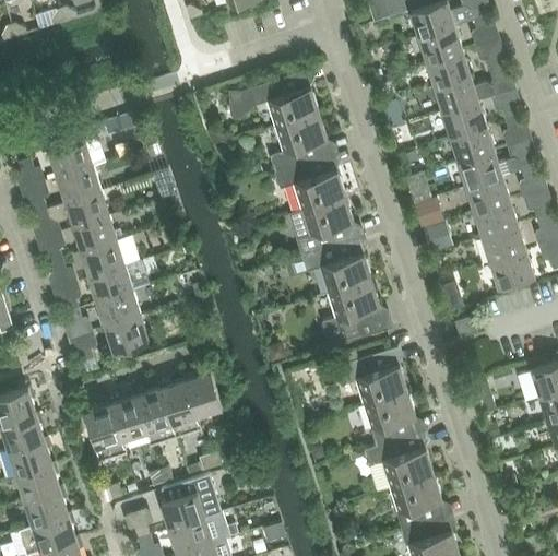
[(366,0),(374,22),(386,19),(380,0),(366,0)]
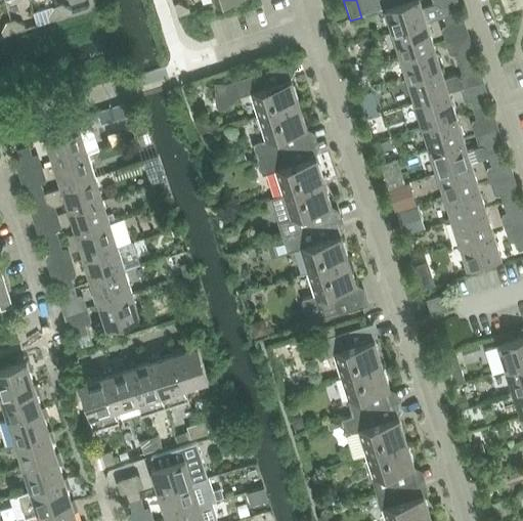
[(356,0),(361,17),(374,13),(368,0),(356,0)]
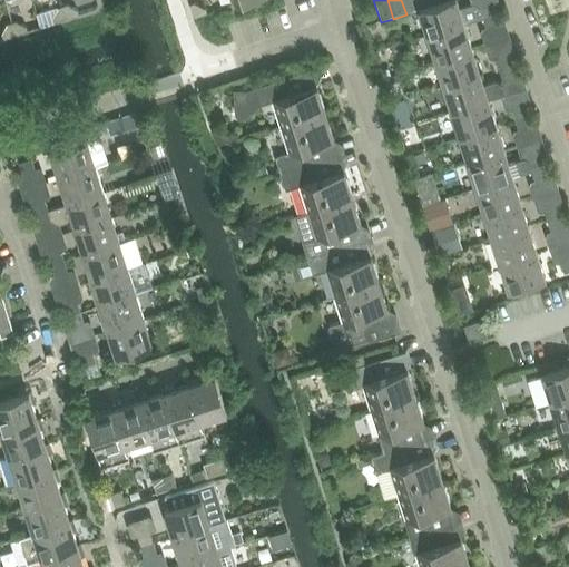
[(401,0),(406,15),(418,11),(419,11),(415,0),(401,0)]
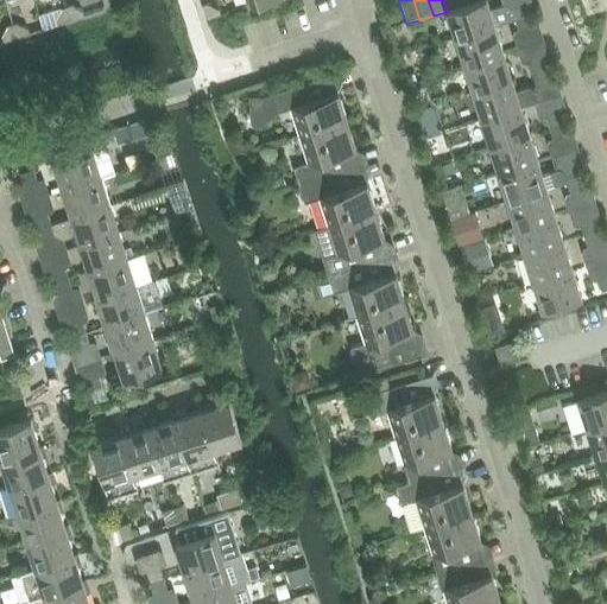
[(461,7),(457,0),(443,0),(447,12),(461,7)]
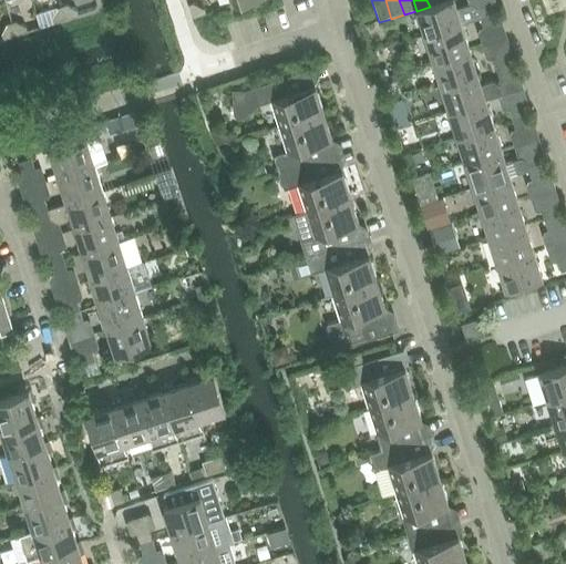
[(461,26),(479,19),(475,9),(467,6),(455,9),(452,0),(450,0),(442,2),(430,7),(417,11),(415,11),(424,38),(461,26)]
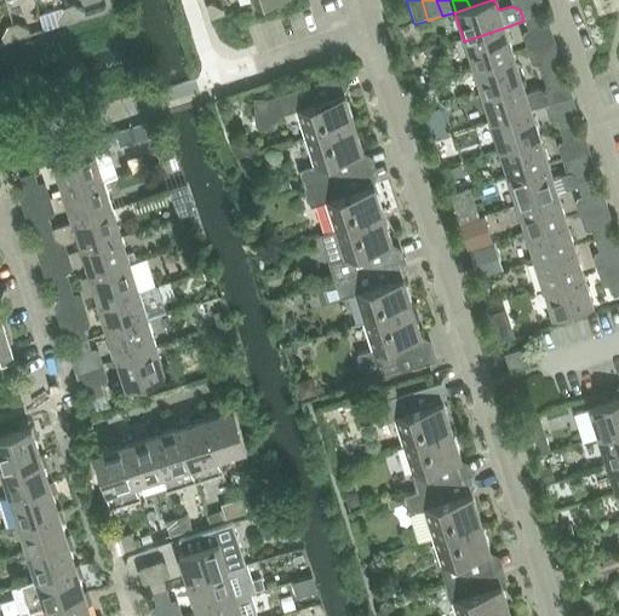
[(210,6),(205,7),(208,21),(223,16),(222,12),(210,6)]
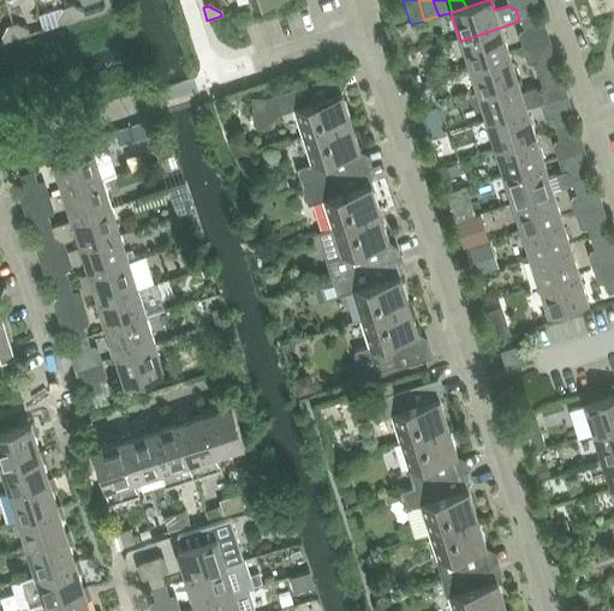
[(530,6),(516,10),(519,21),(532,17),(530,6)]
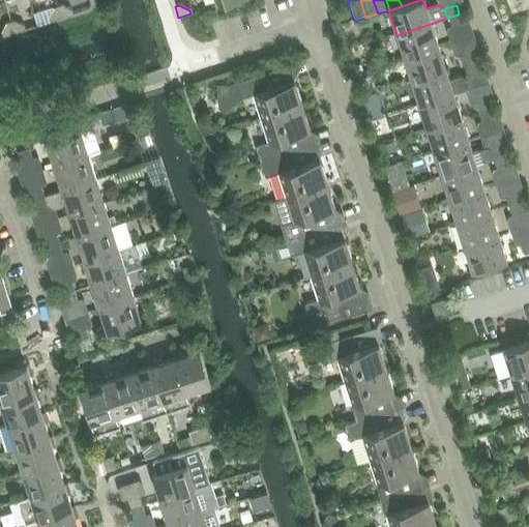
[(57,7),(60,19),(71,16),(70,10),(61,6),(57,7)]
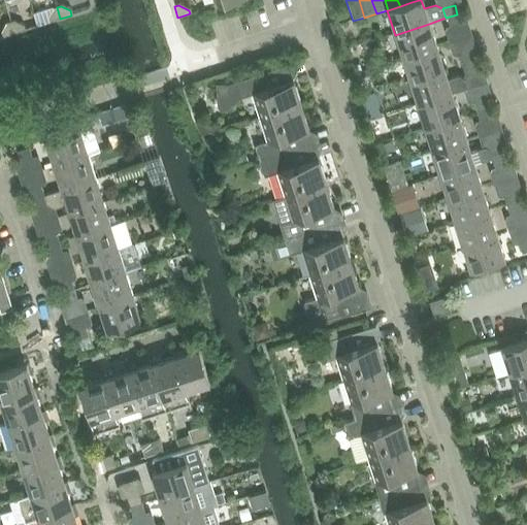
[(60,19),(57,7),(52,9),(47,18),(48,23),(60,19)]
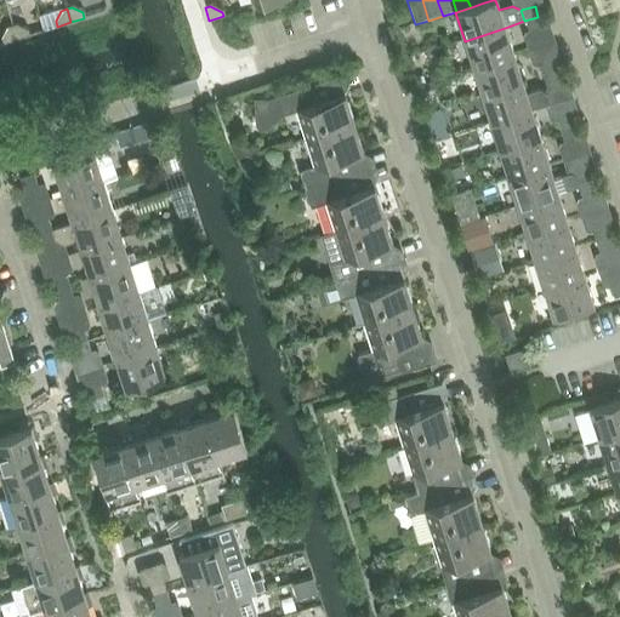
[(538,17),(524,21),(528,32),(541,28),(538,17)]
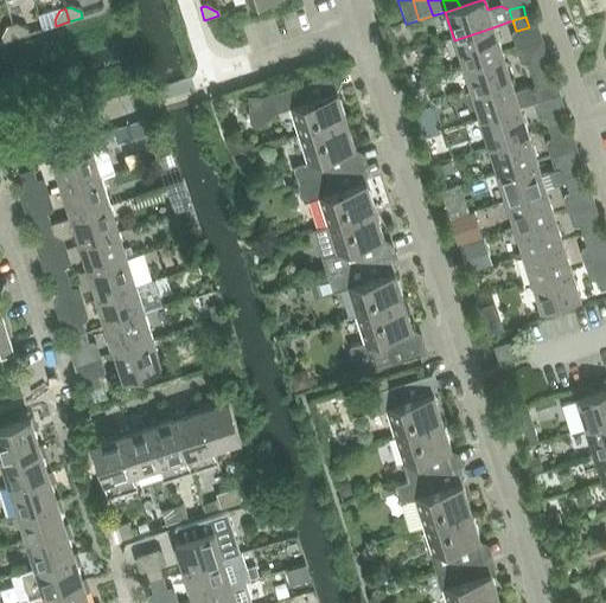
[(11,26),(16,39),(29,34),(26,30),(16,24),(11,26)]
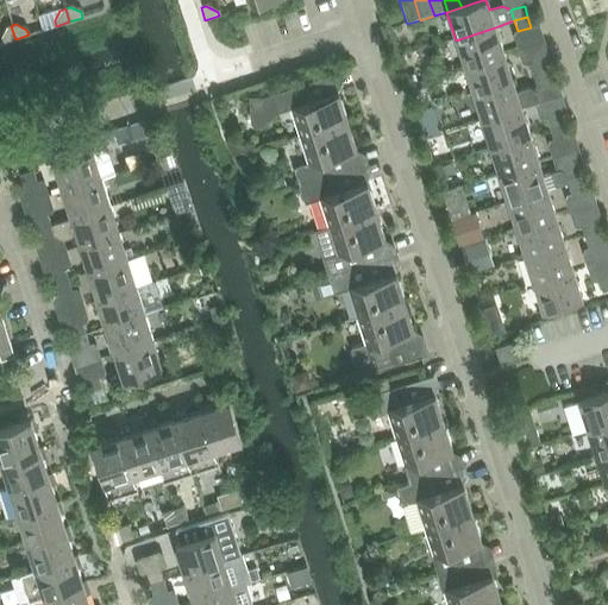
[(16,39),(11,26),(6,27),(0,38),(1,43),(16,39)]
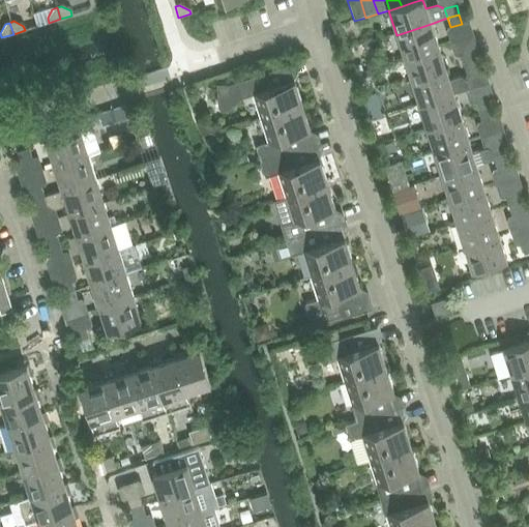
[(431,24),(397,35),(404,58),(438,48),(431,24)]
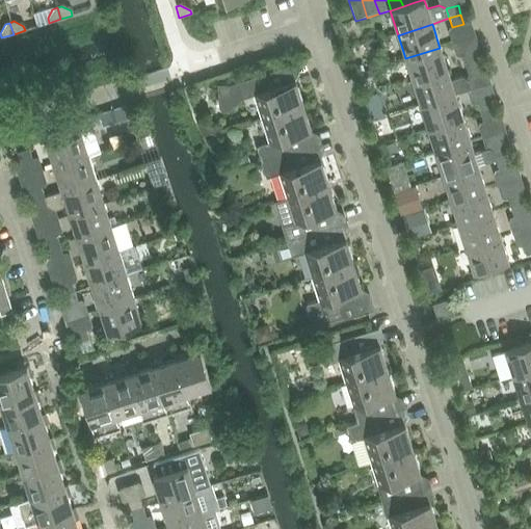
[(413,83),(448,72),(440,48),(405,58),(413,83)]
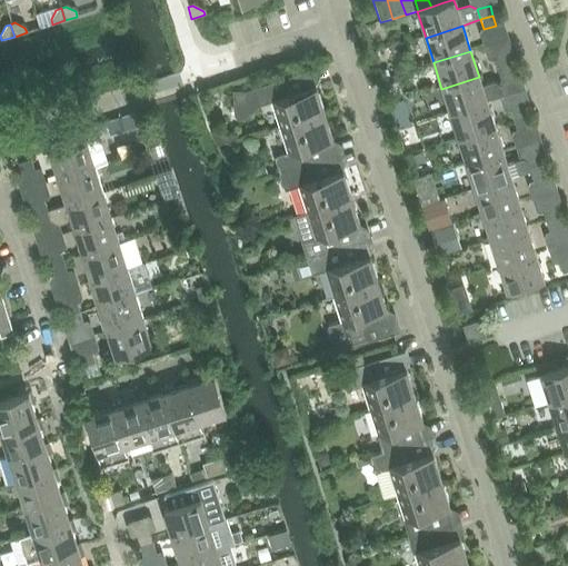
[(497,71),(510,68),(506,56),(494,60),(497,71)]
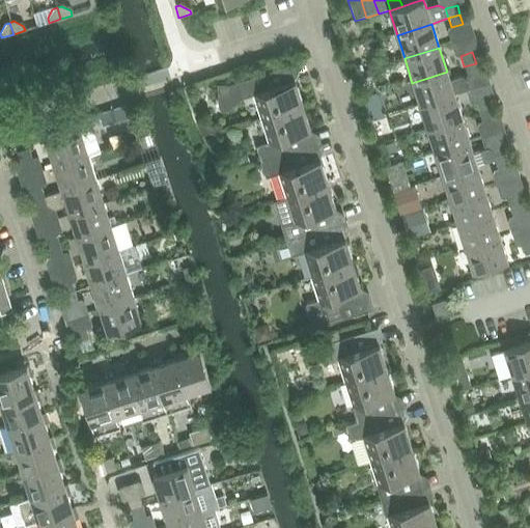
[(476,63),(464,66),(467,76),(478,72),(476,63)]
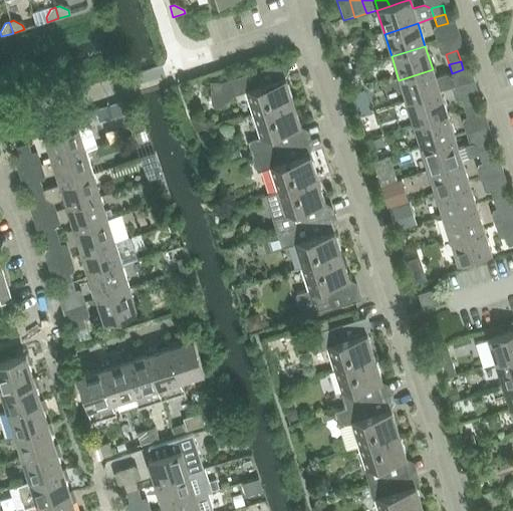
[(292,103),(285,80),(282,80),(282,79),(278,78),(275,67),(220,84),(210,83),(212,100),(213,103),(216,105),(220,106),(223,105),(232,97),(250,92),(257,114),(292,103)]
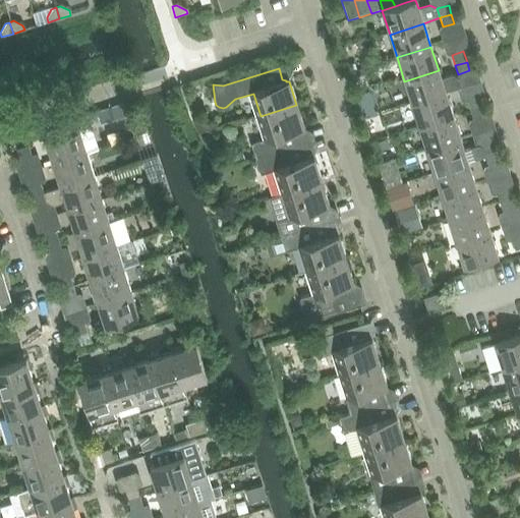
[(412,104),(446,94),(461,89),(458,79),(452,76),(442,80),(439,70),(404,81),(412,104)]
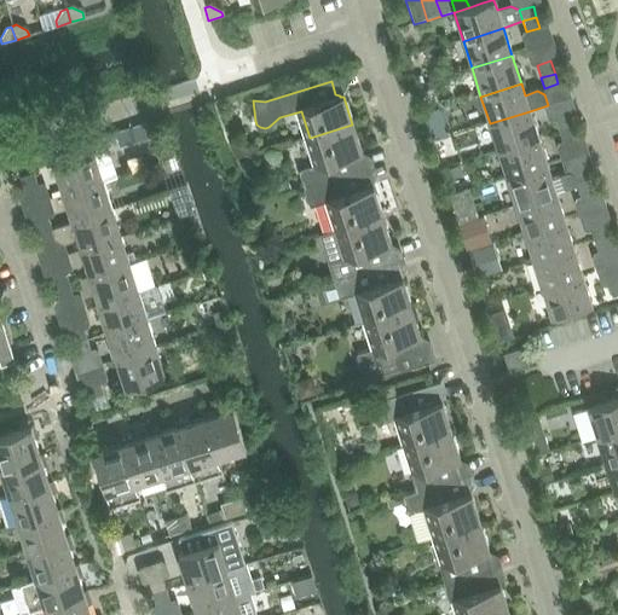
[(498,152),(538,139),(530,111),(490,123),(498,152)]
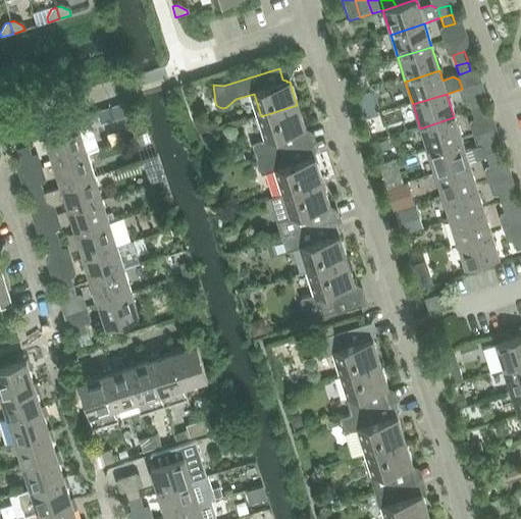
[(471,112),(482,108),(479,99),(468,103),(471,112)]
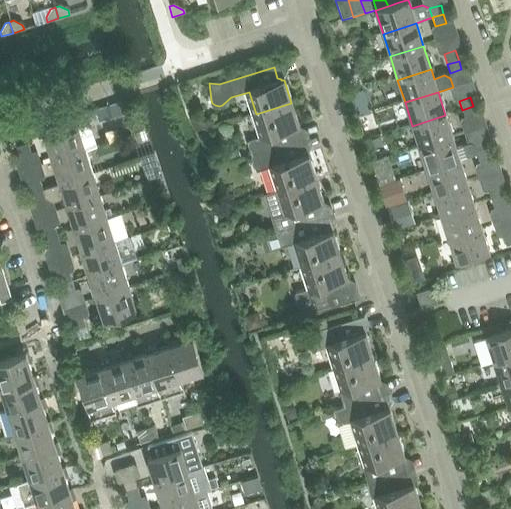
[(107,107),(111,119),(124,114),(120,103),(107,107)]
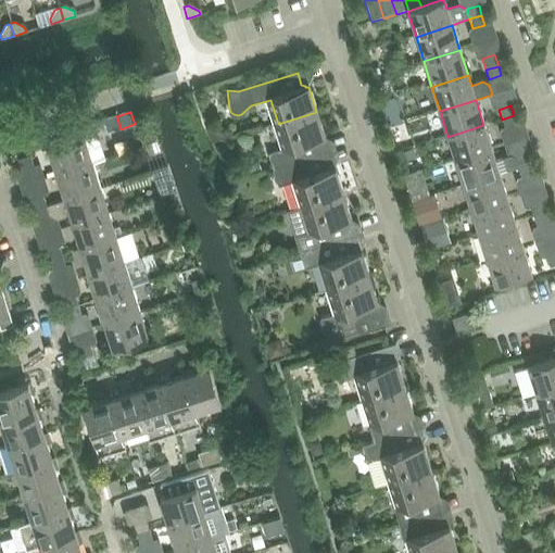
[(280,151),(267,155),(273,172),(291,165),(324,155),(324,154),(319,143),(323,140),(322,139),(325,138),(316,112),(278,124),(272,126),(280,151)]
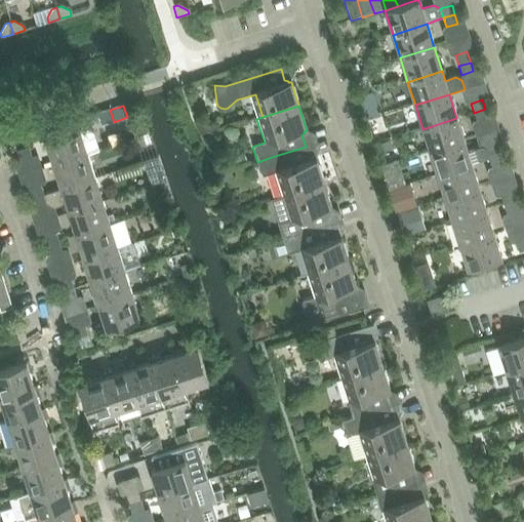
[(485,109),(474,113),(476,121),(488,118),(485,109)]
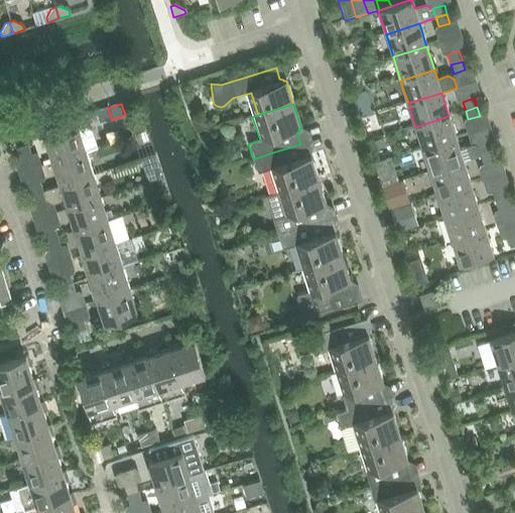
[(370,108),(358,112),(359,117),(360,119),(372,116),(370,108)]
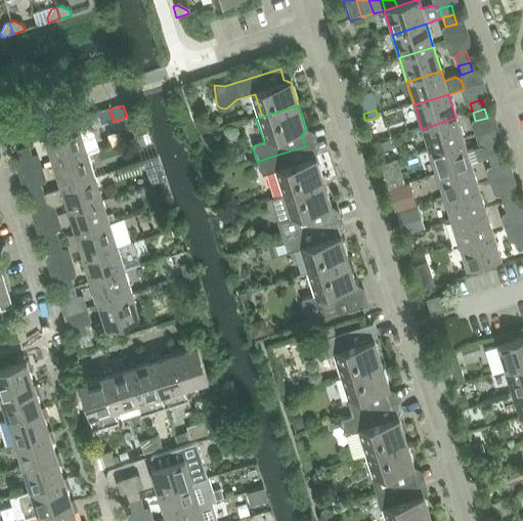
[(429,152),(464,141),(455,118),(422,129),(429,152)]
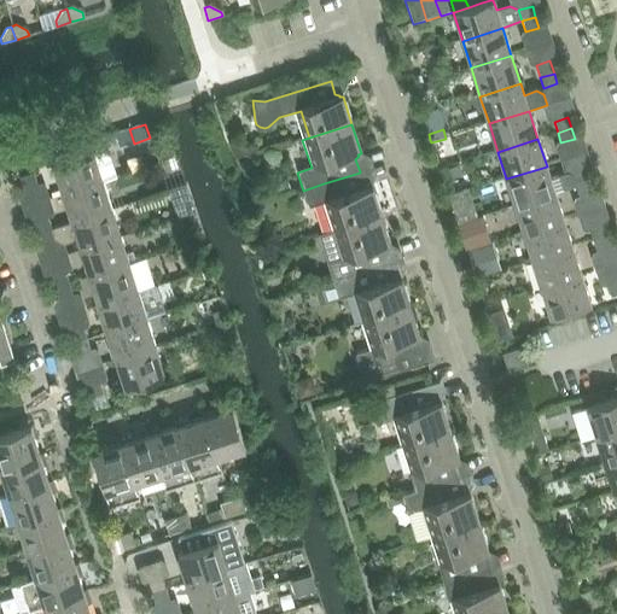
[(244,141),(230,146),(236,161),(249,156),(244,141)]
